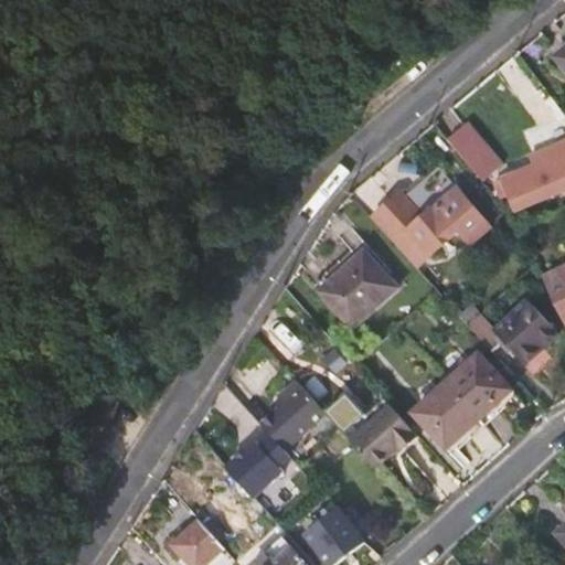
[(564,45),(553,56),(564,70),(564,45)]
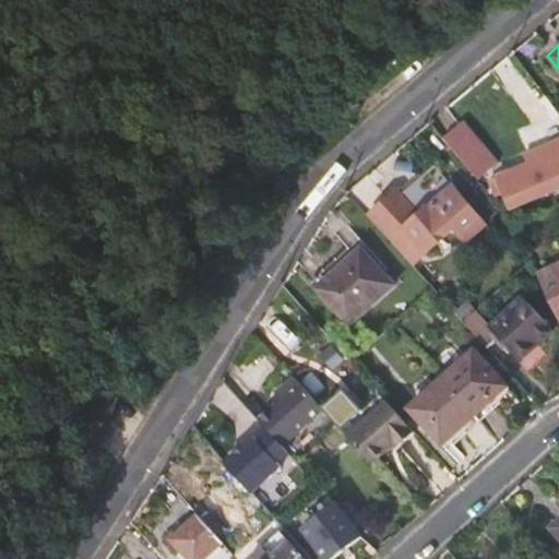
[(465,120),(443,139),(476,177),(498,159),(465,120)]
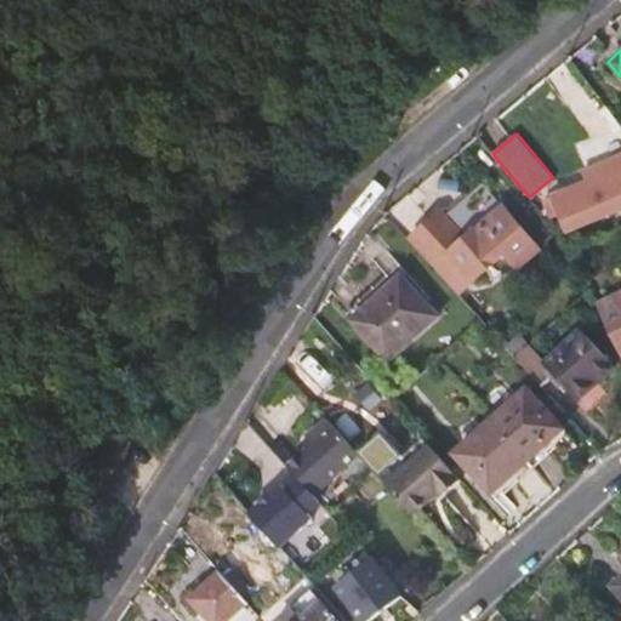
[(620,166),(609,171),(605,161),(582,171),(587,183),(551,198),(568,233),(620,209),(620,166)]
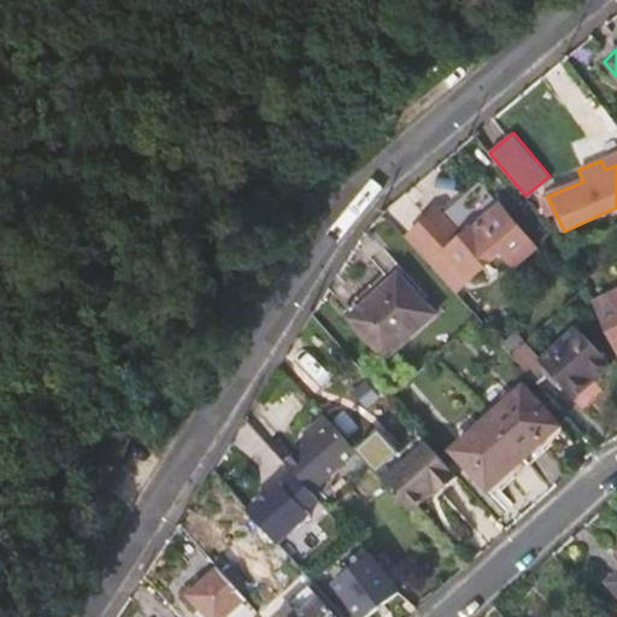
[(539,246),(481,180),(444,213),(439,209),(407,238),(432,264),(456,292),(457,292),(505,250),(518,264),(539,246)]
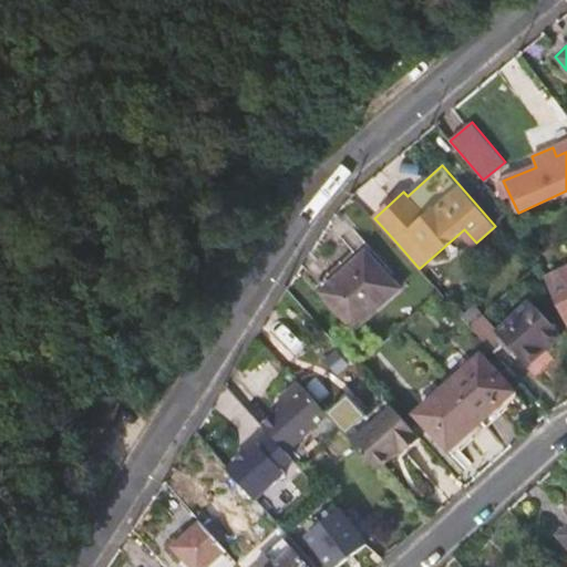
[(316,286),(354,329),(401,287),(361,245),(316,286)]
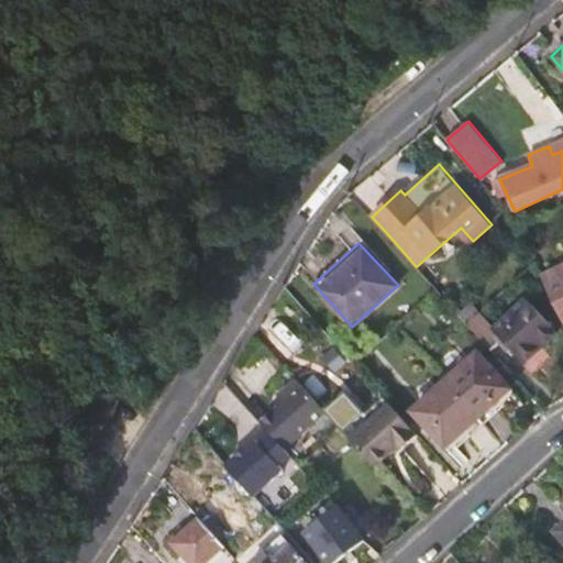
[(562,266),(542,277),(562,321),(562,266)]
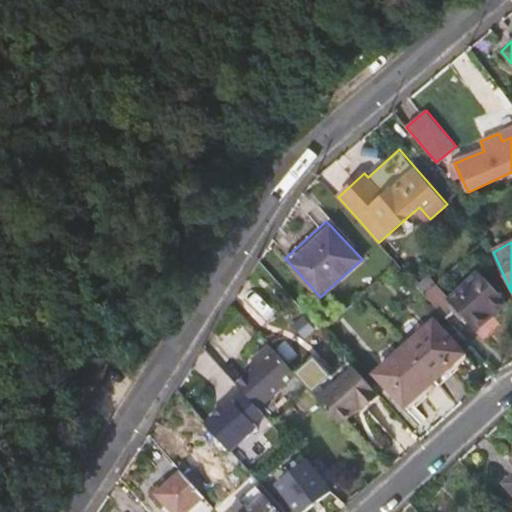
[(425,295),(447,320),(458,310),(475,329),(505,303),(478,272),(449,299),(436,284),(425,295)]
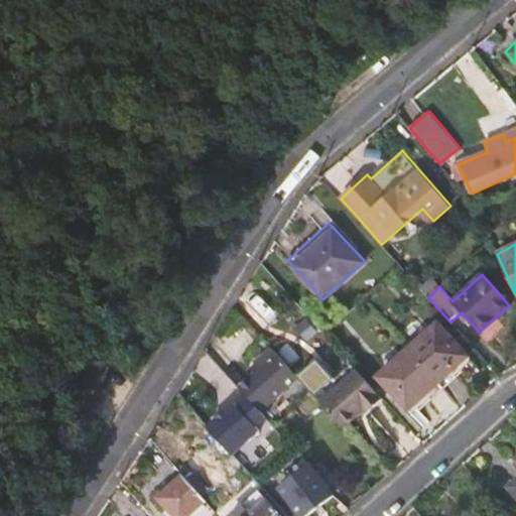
[(430,277),(419,286),(428,297),(439,286),(430,277)]
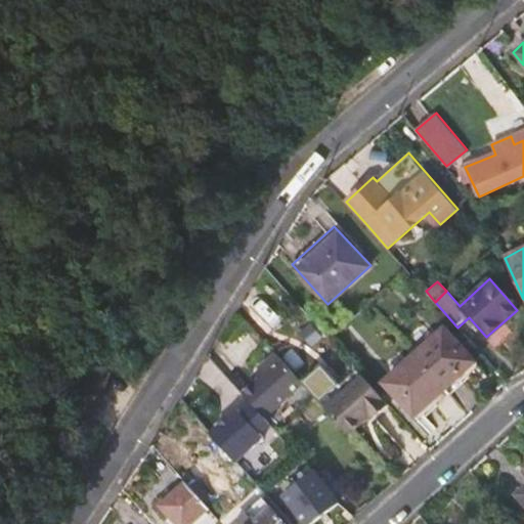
[(263,331),(281,353),(293,343),(274,320),(263,331)]
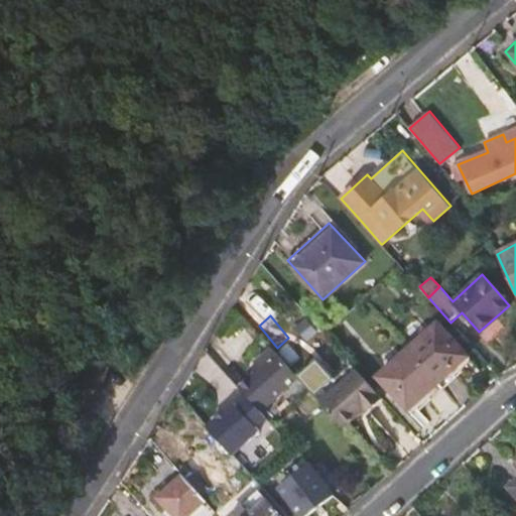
[(437,323),(407,349),(438,383),(469,356),(437,323)]
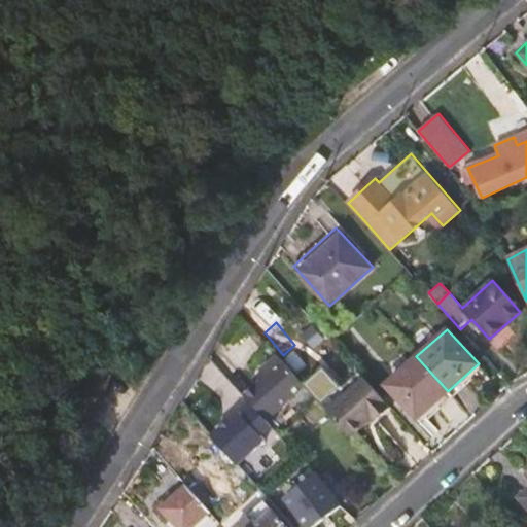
[(448,391),(416,356),(384,385),(416,420),(448,391)]
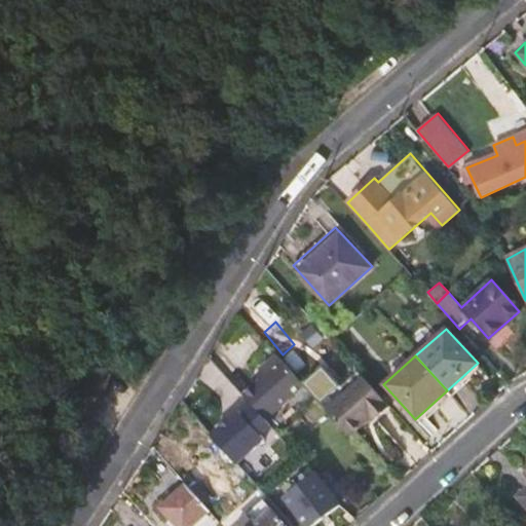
[(266,375),(243,395),(266,420),(304,386),(278,357),(262,371),(266,375)]
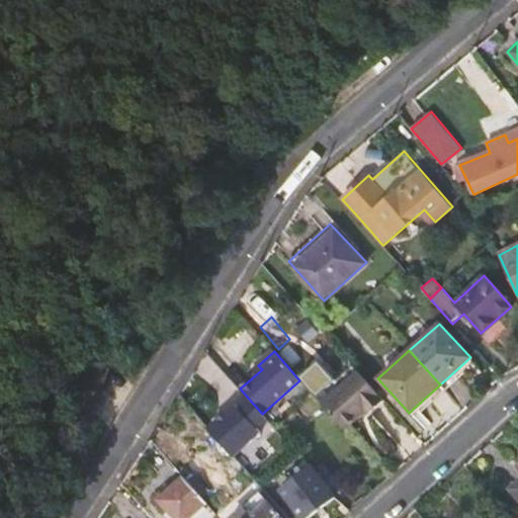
[(358,370),(321,403),(344,430),(365,411),(368,414),(384,399),(358,370)]
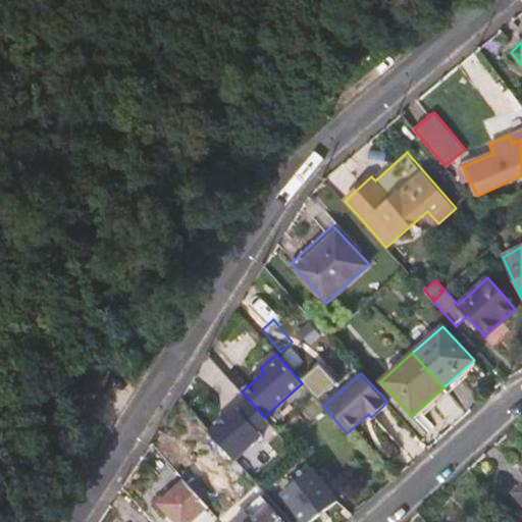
[(167,451),(179,467),(188,461),(174,445),(167,451)]
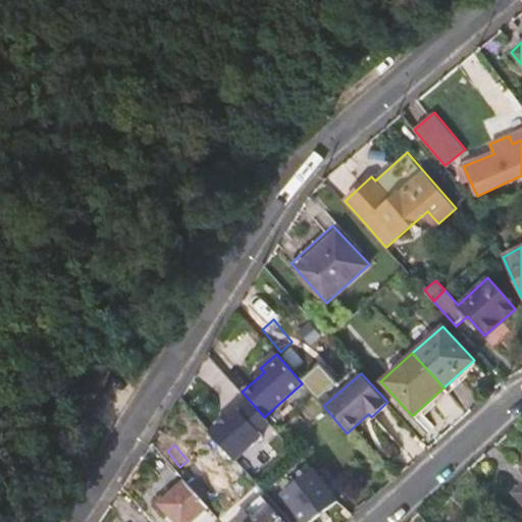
[(290,465),(300,456),(292,449),(281,457),(290,465)]
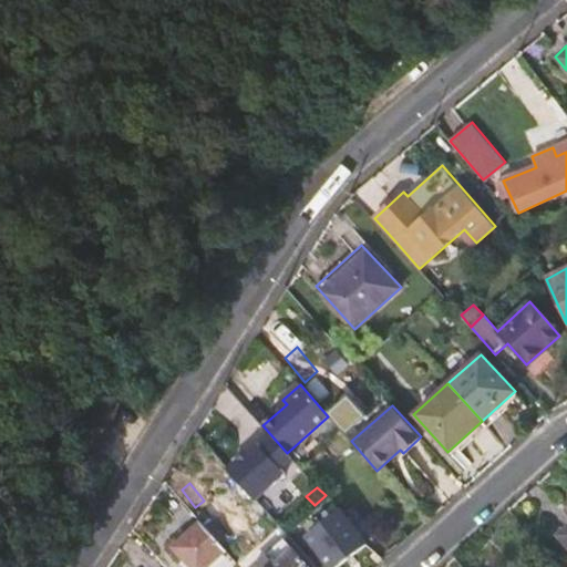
[(338,566),(368,543),(338,509),(334,513),(328,505),(313,518),(319,526),(303,539),(328,566),(338,566)]
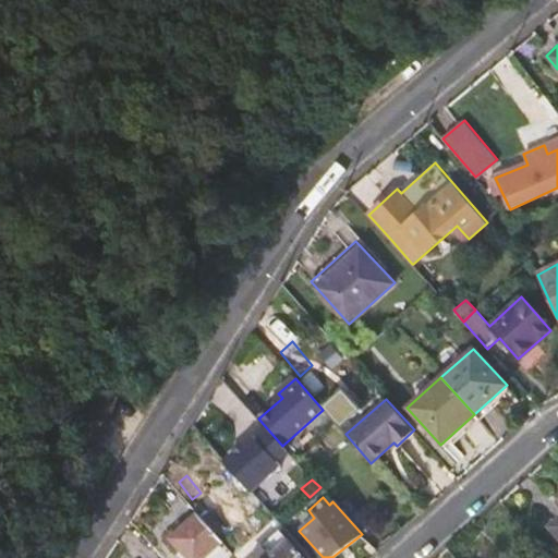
[(245,519),(257,534),(270,521),(259,508),(245,519)]
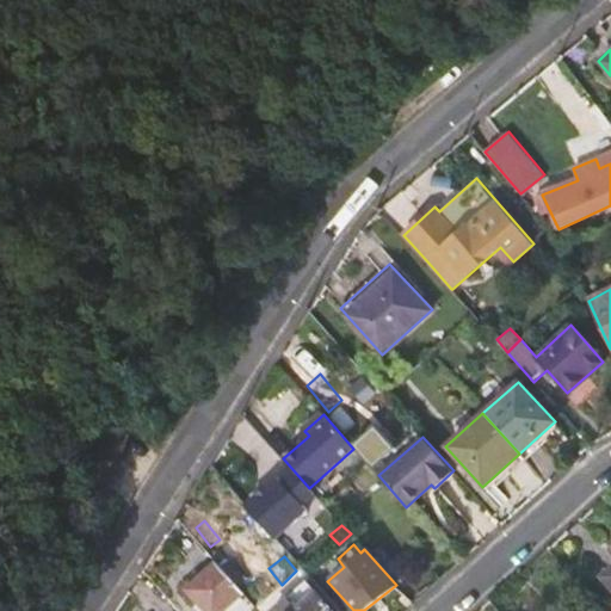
[(224,610),(245,593),(216,562),(199,576),(196,572),(177,587),(197,610),(202,610),(204,610),(224,610)]
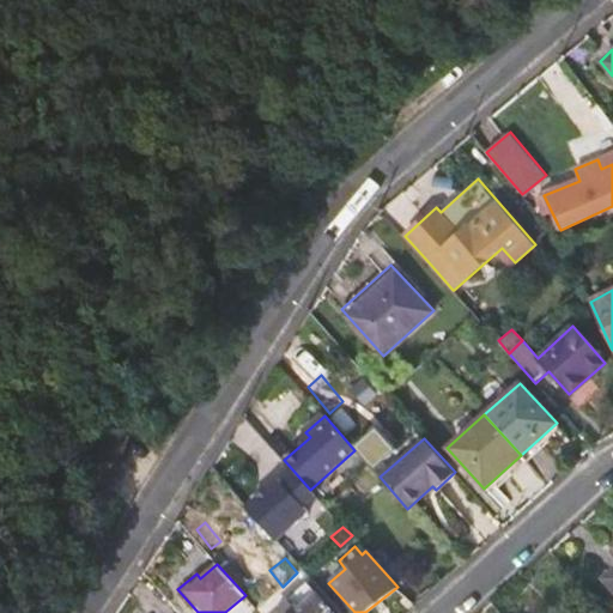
[(268,612),(333,612),(316,594),(314,598),(303,583),(268,612)]
